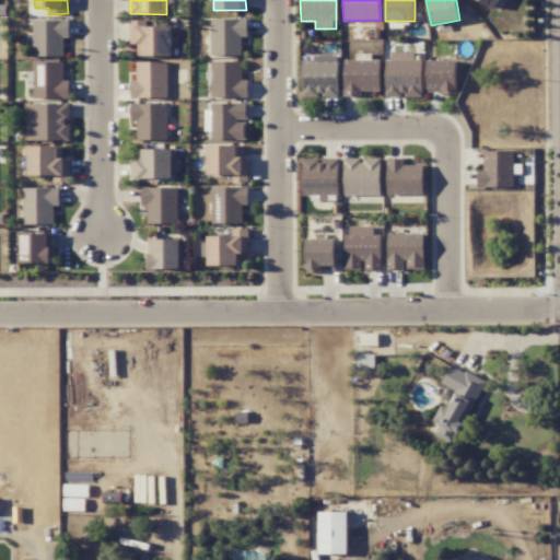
[(211,19),(210,55),(241,56),(242,36),(247,36),(247,19),(211,19)]
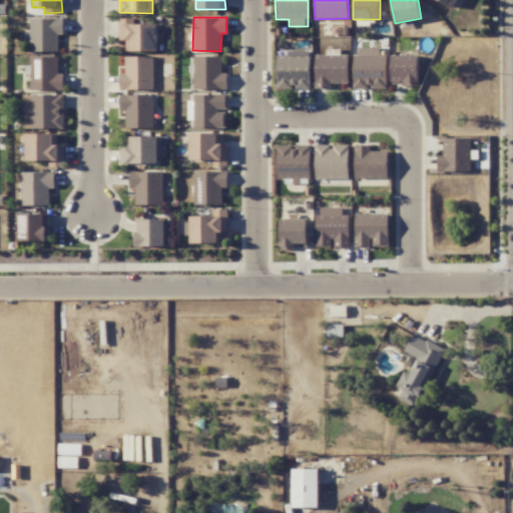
[(63,18),(30,18),(30,51),(58,51),(57,34),(63,34),(63,18)]
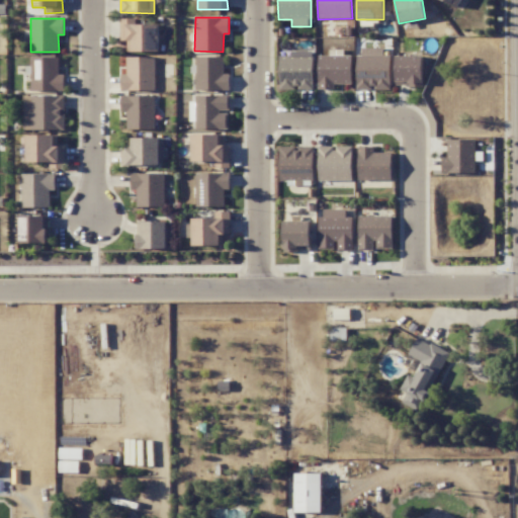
[(158,24),(136,24),(136,18),(120,18),(120,52),(159,52),(158,24)]
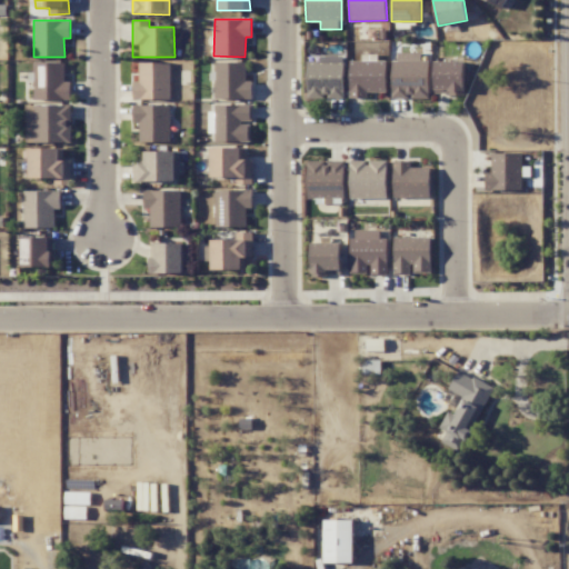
[(421,52),(398,53),(398,61),(391,61),(392,98),(411,98),(411,99),(429,98),(429,60),(421,60),(421,52)]
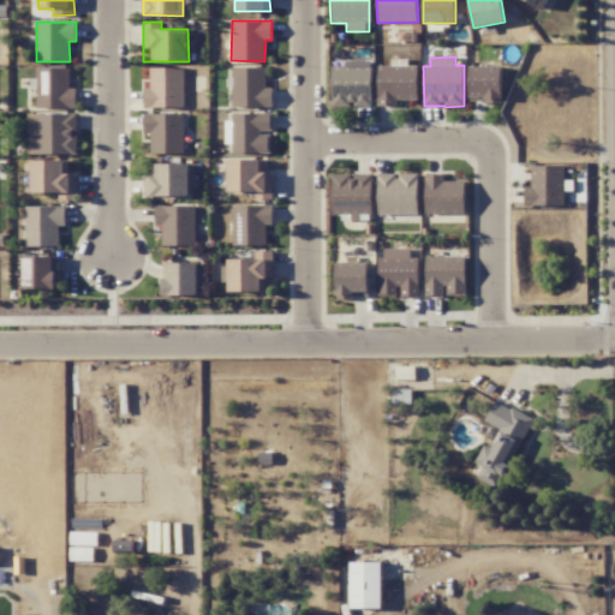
[(417,100),(417,66),(407,66),(407,59),(390,59),(390,66),(377,66),(377,107),(404,106),(404,100),(417,100)]
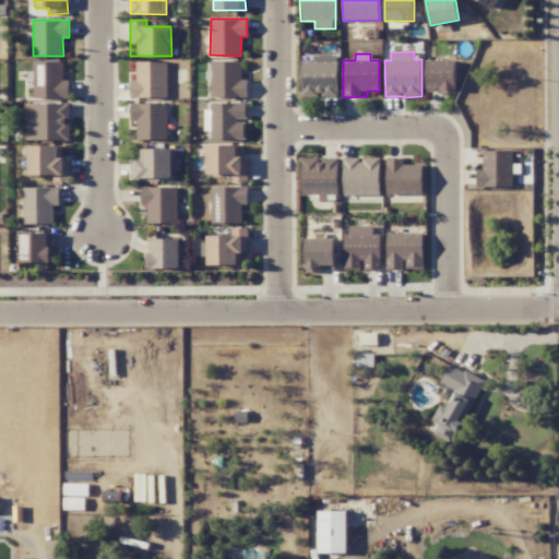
[(337,59),(301,60),(301,97),(337,97),(337,59)]
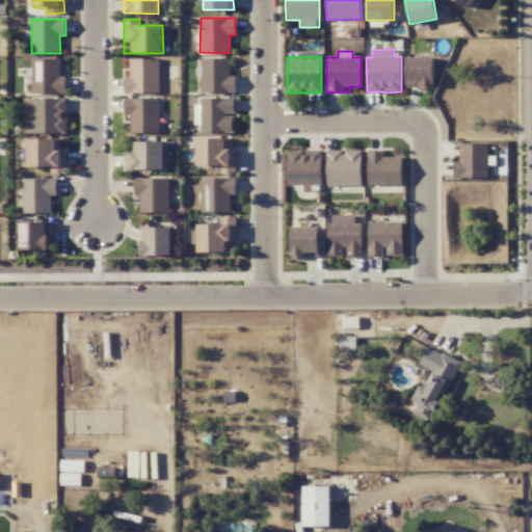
[(434,88),(433,56),(405,57),(406,88),(434,88)]
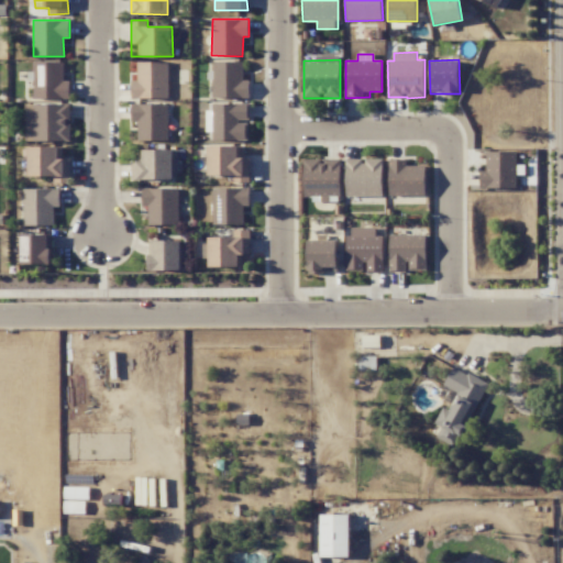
[(210,98),(249,98),(250,80),(243,80),(243,62),(212,61),(212,70),(211,70),(210,98)]
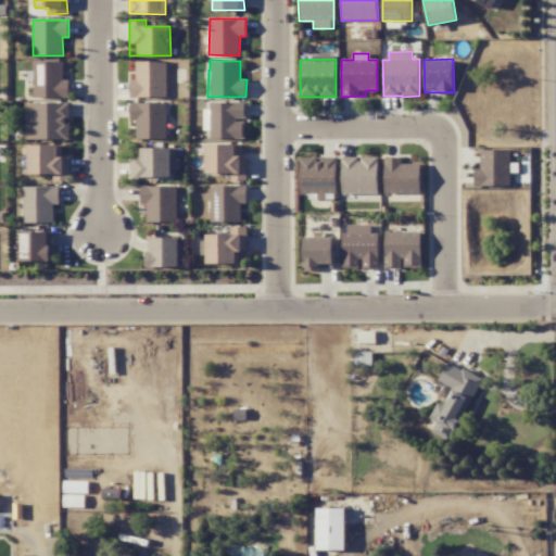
[(63,62),(33,61),(33,98),(68,98),(68,79),(63,79),(63,62)]
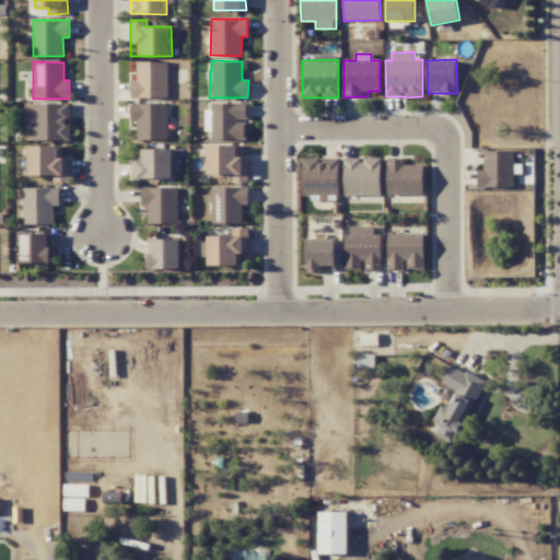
[(131,98),(167,97),(167,61),(137,61),(137,80),(131,80),(131,98)]
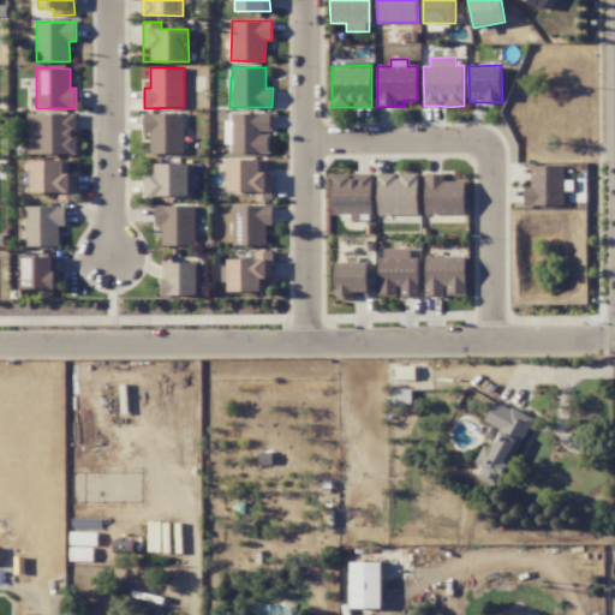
[(28,114),(29,155),(77,154),(77,132),(77,113),(28,114)]
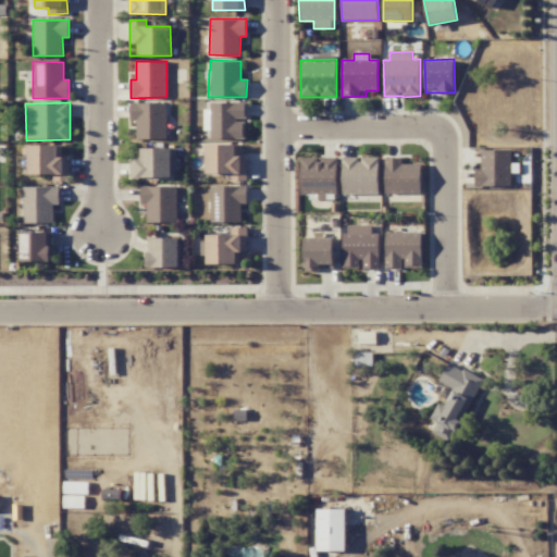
[(136,139),(166,138),(166,102),(131,103),(131,121),(136,121),(136,139)]
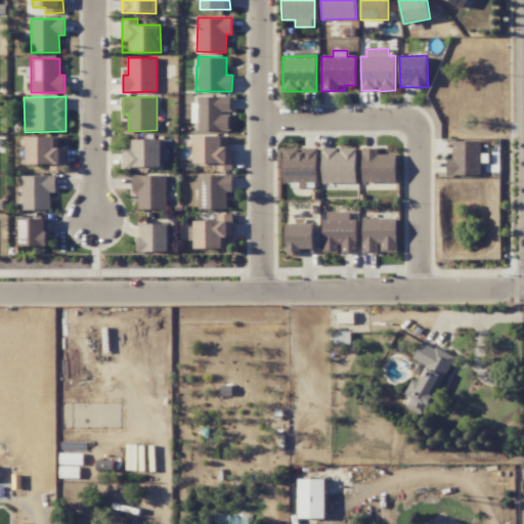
[(230,130),(230,113),(232,113),(231,96),(198,96),(199,130),(230,130)]
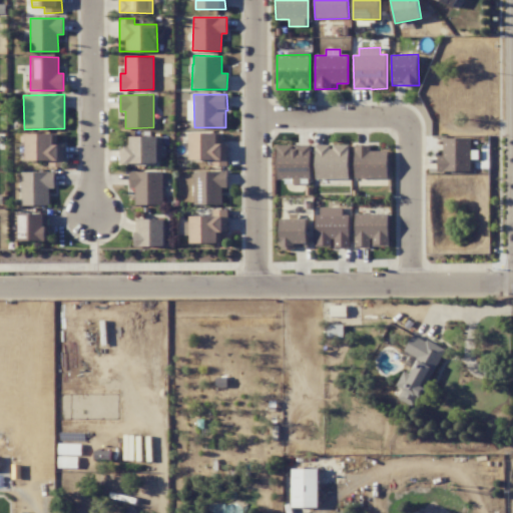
[(64,144),(57,144),(57,134),(27,133),(26,160),(49,160),(49,166),(64,166),(64,144)]
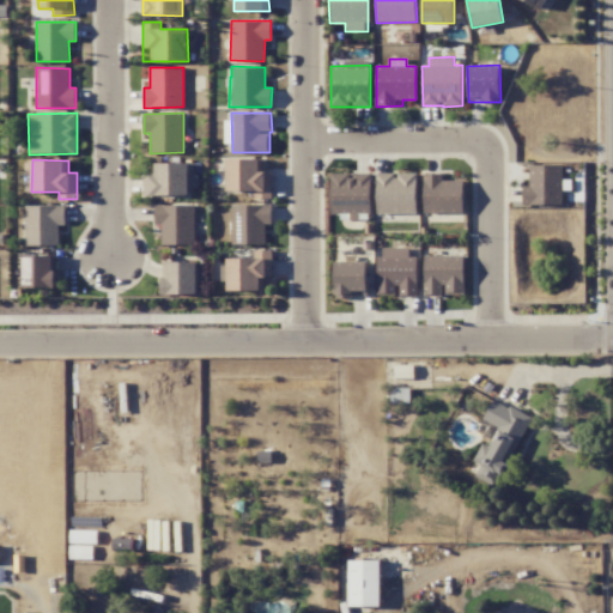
[(226,192),(254,190),(254,199),(272,198),(272,171),(265,171),(265,159),(226,159),(226,192)]
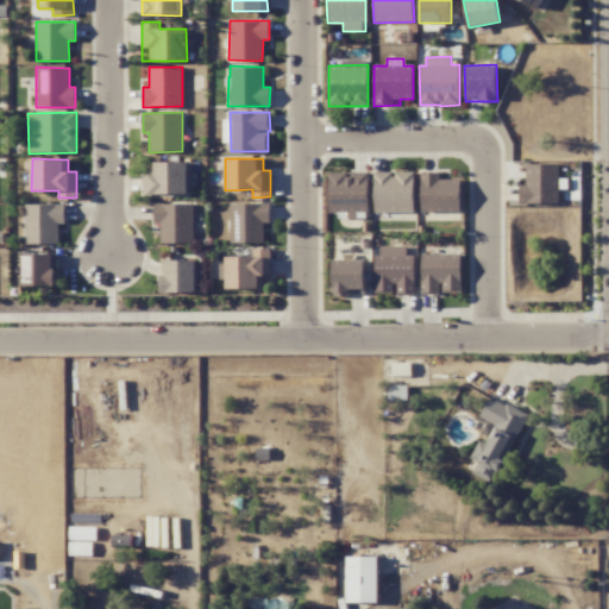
[(187,162),(154,162),(154,175),(143,175),(143,195),(187,194),(187,162)]
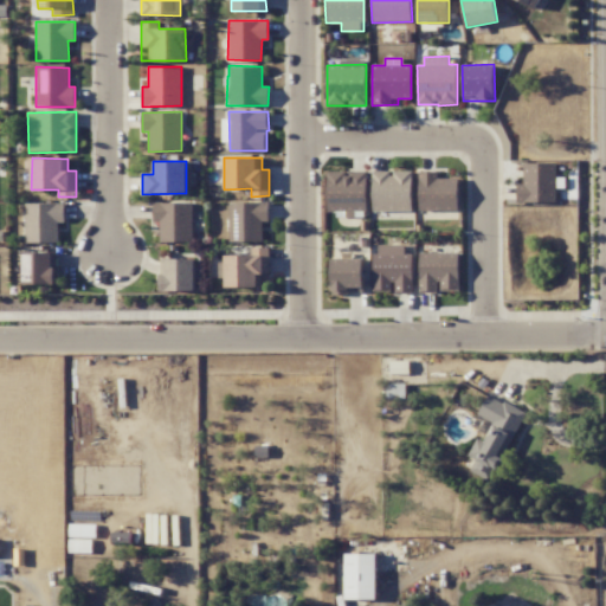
[(523,184),(516,184),(517,202),(556,202),(555,162),(523,163),(523,184)]
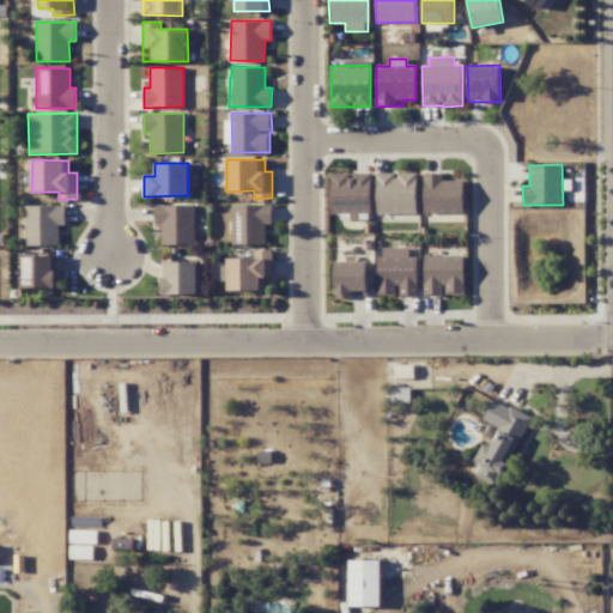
[(329,218),(370,218),(370,174),(331,173),(329,218)]
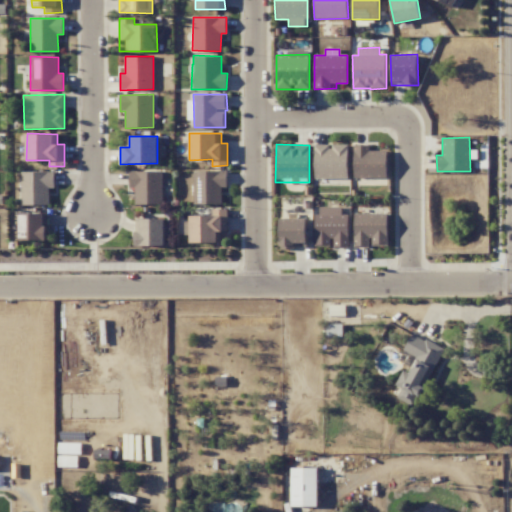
[(347,144),(314,145),(315,179),(348,178),(347,144)]
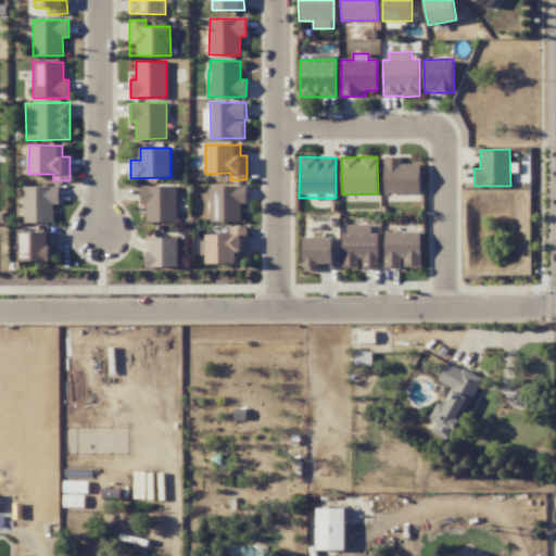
[(420,193),(421,164),(402,163),(402,158),(384,158),(383,193),(420,193)]
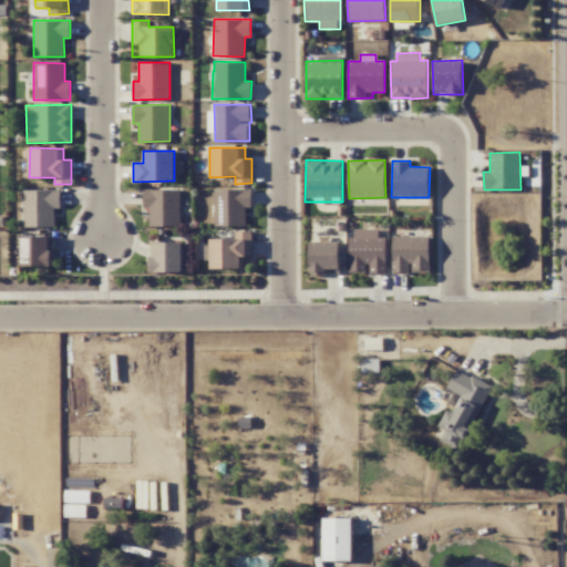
[(60,189),(23,189),(23,227),(54,227),(54,208),(61,208),(60,189)]
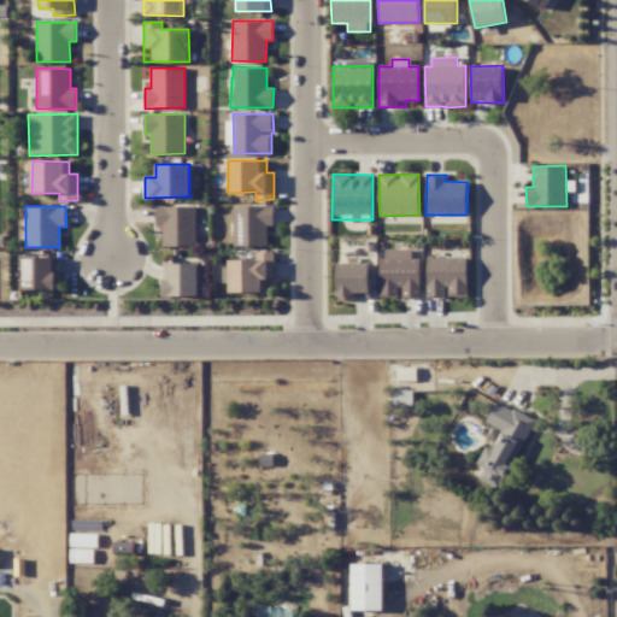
[(195,206),(156,206),(156,227),(162,227),(163,246),(197,246),(195,206)]
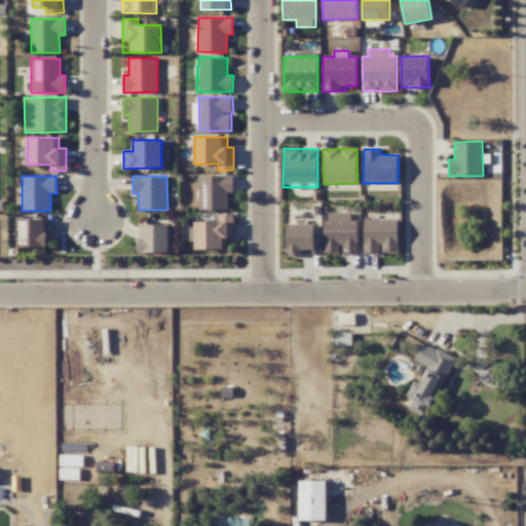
[(233,176),(198,176),(198,210),(228,210),(228,192),(233,192),(233,176)]
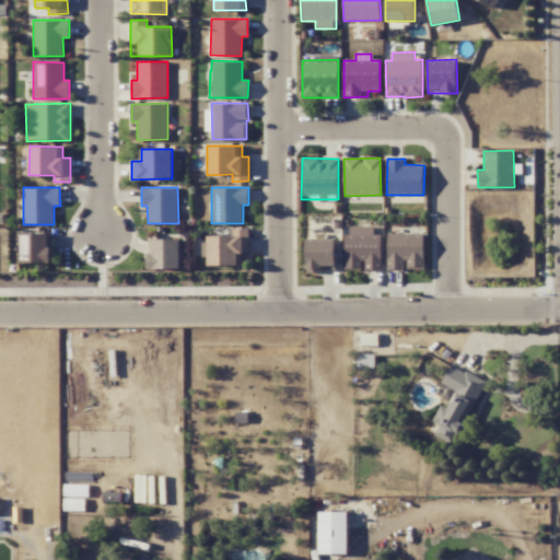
[(381,234),(373,234),(373,226),(345,226),(346,269),(363,269),(363,272),(381,271),(381,234)]
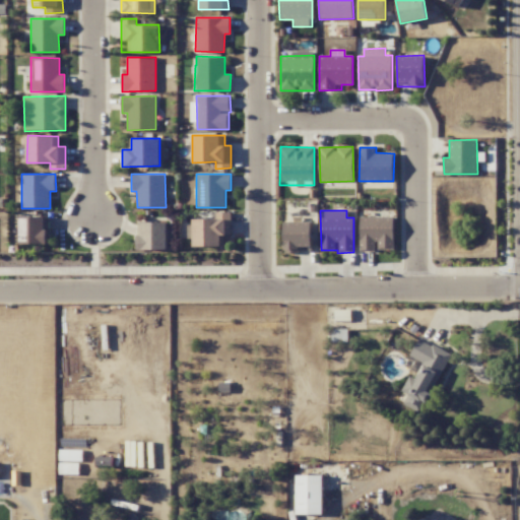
[(215,218),(193,219),(193,247),(224,247),(224,236),(232,235),(231,212),(215,212),(215,218)]
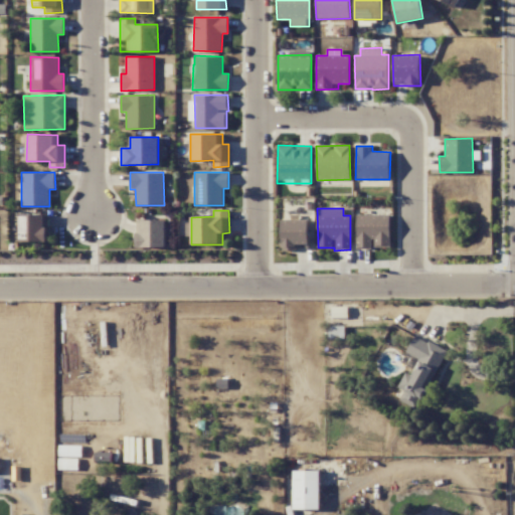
[(49,214),(19,214),(18,241),(49,241),(49,214)]
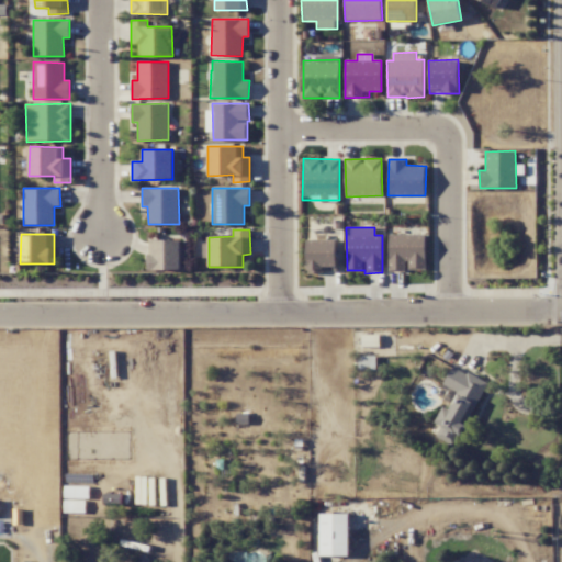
[(425,269),(425,234),(389,235),(389,272),(405,271),(405,269),(425,269)]
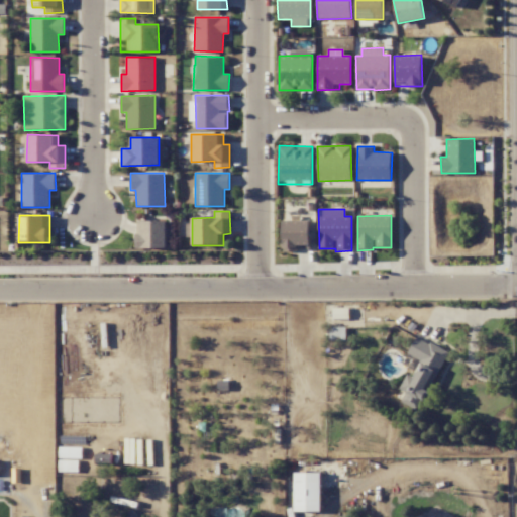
[(135,248),(166,248),(166,221),(135,220),(135,248)]
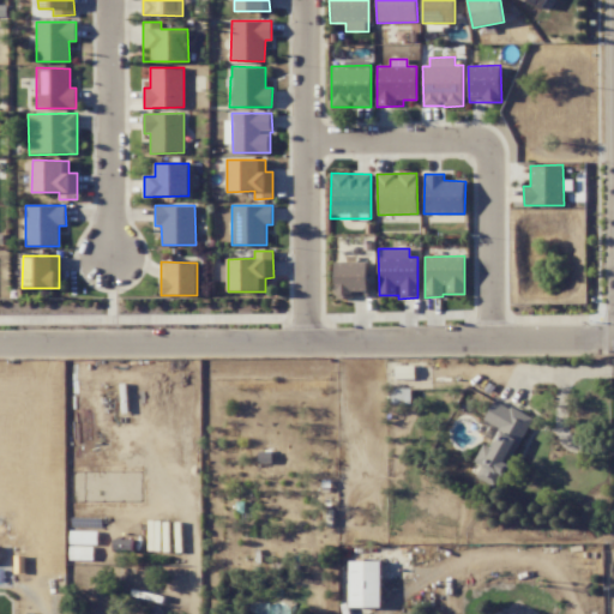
[(336,299),(368,298),(368,262),(335,263),(336,299)]
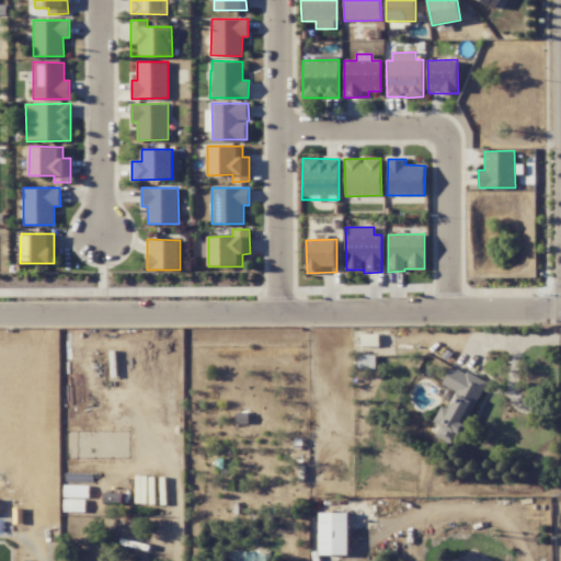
[(378,334),(361,334),(361,346),(378,346),(378,334)]
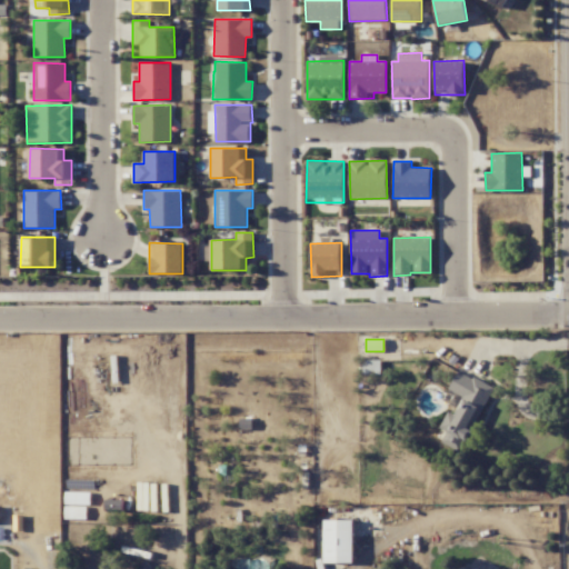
[(492,387),(458,370),(448,390),(462,397),(453,415),(447,411),(439,428),(447,431),(441,442),(461,452),(492,387)]
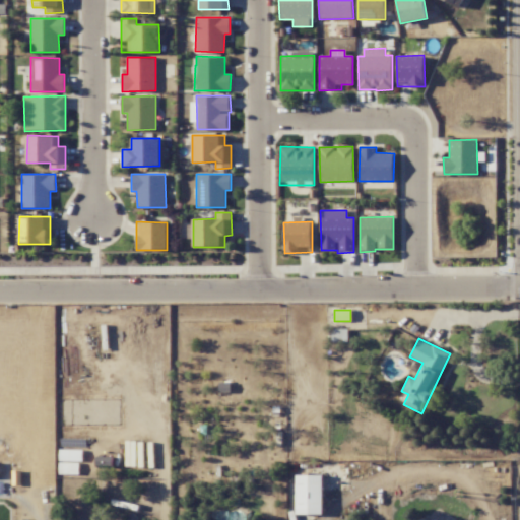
[(296,475),(296,514),(323,515),(323,475),(296,475)]
